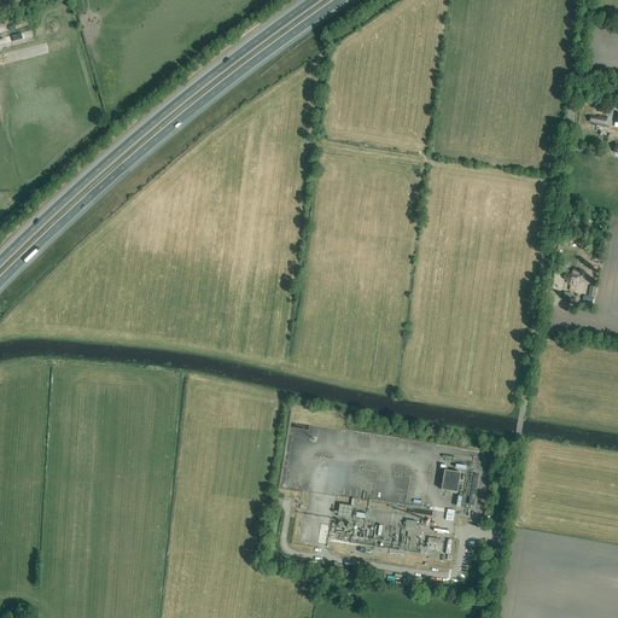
[(605,127),(607,117),(598,116),(598,118),(590,117),(590,122),(592,123),(592,124),(605,127)]
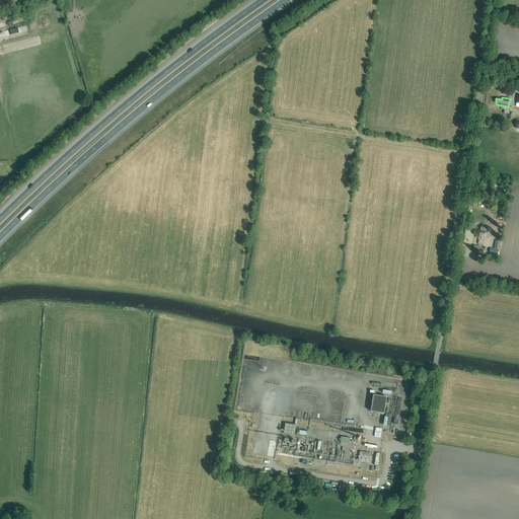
[(480,230),(478,230),(478,231),(474,230),(473,235),(475,235),(475,237),(486,238),(486,233),(488,233),(489,228),(488,228),(488,227),(480,226),(480,230)]
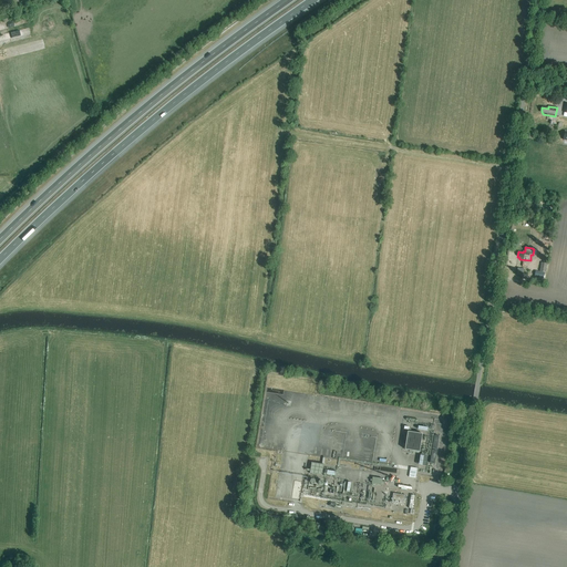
[(420,452),(423,434),(408,432),(405,450),(420,452)]
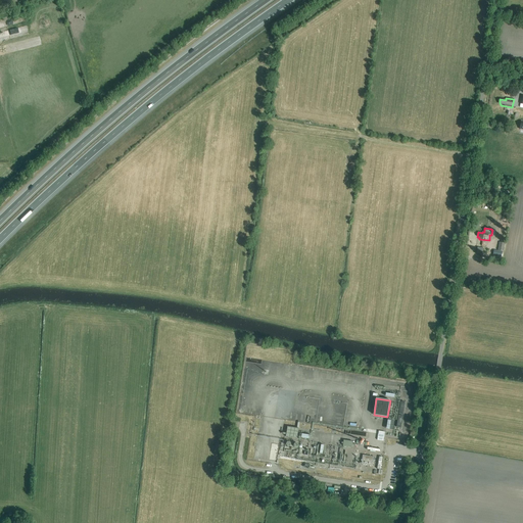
[(287,427),(286,436),(297,438),(298,428),(287,427)]
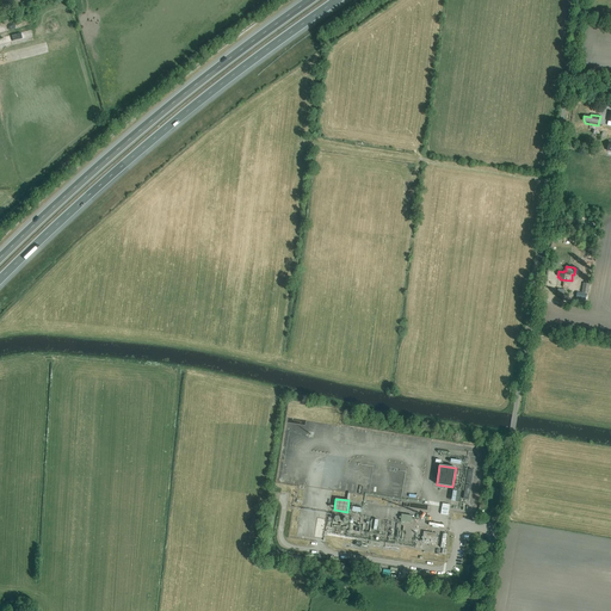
[(434,544),(437,534),(424,531),(423,542),(434,544)]
